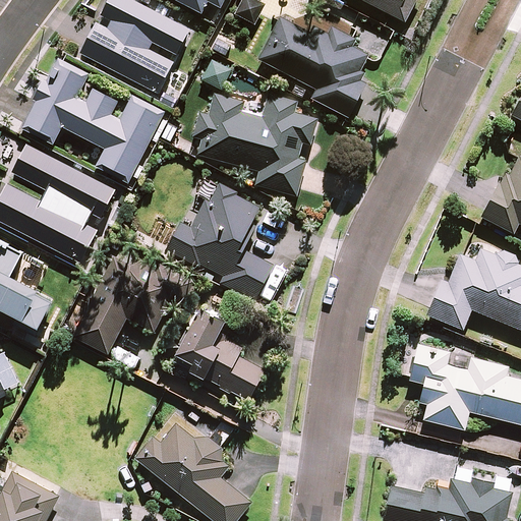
[(97,23),(80,54),(157,94),(173,63),(150,50),(153,44),(177,56),(191,30),(133,0),(108,0),(100,16),(111,21),(107,29),(97,23)]
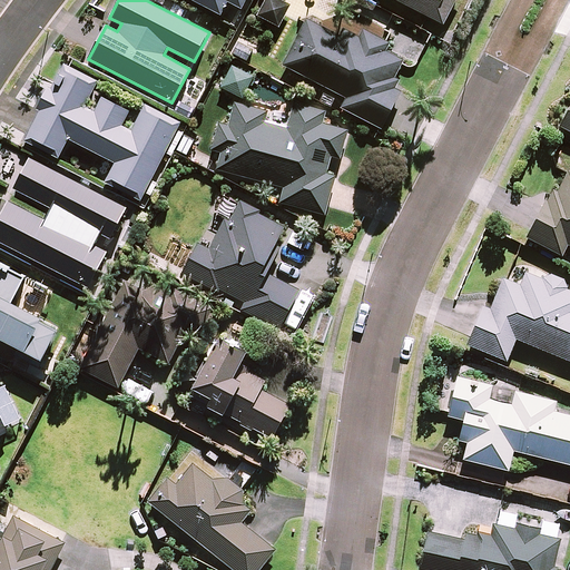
[(189,0),(220,17),(227,3),(242,10),(246,0),(189,0)]
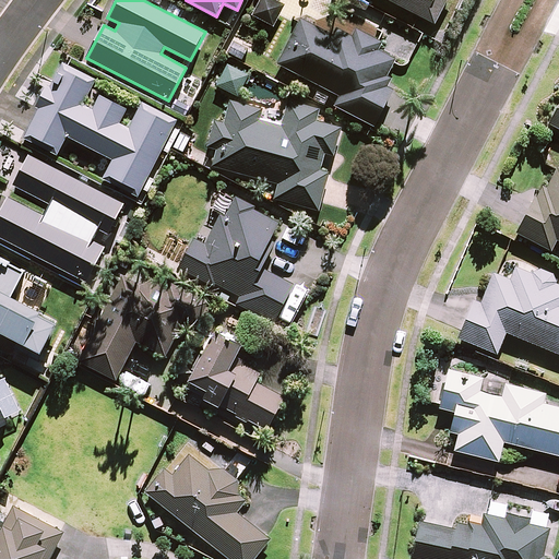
[(283,8),(269,0),(261,0),(252,15),(271,27),(283,8)]
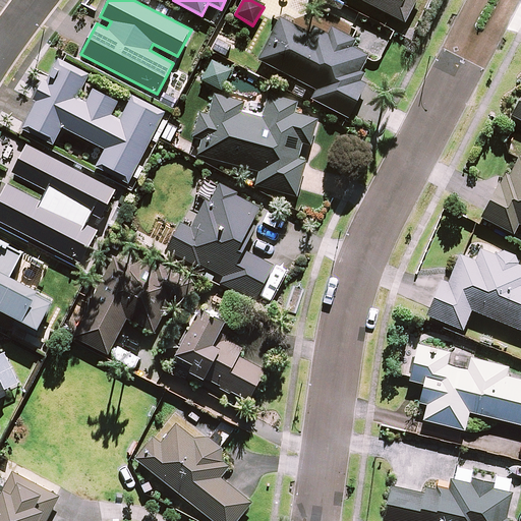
[(359,0),(403,22),(414,0),(359,0)]
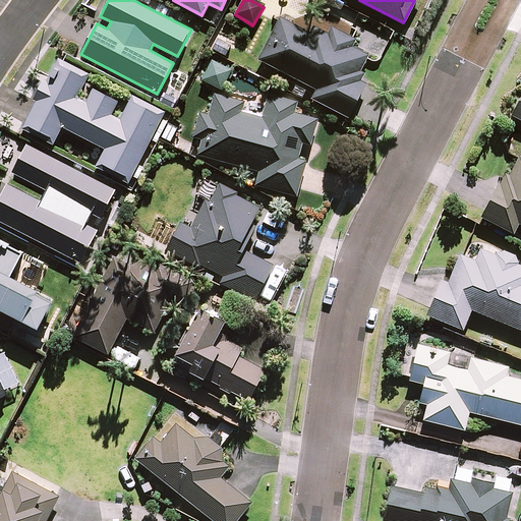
[(365,82),(356,77),(366,59),(375,63),(389,37),(340,11),(334,22),(324,17),(314,36),(281,18),(258,60),(315,90),(311,99),(348,118),(365,82)]
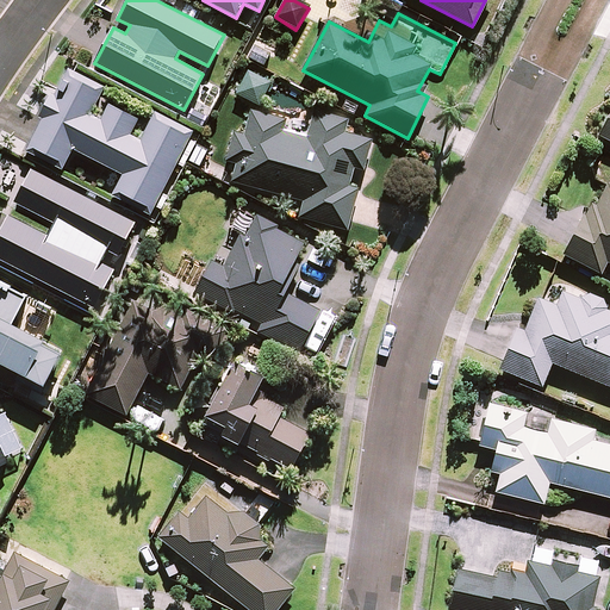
[(274,55),(255,44),(247,60),(266,69),(274,55)]
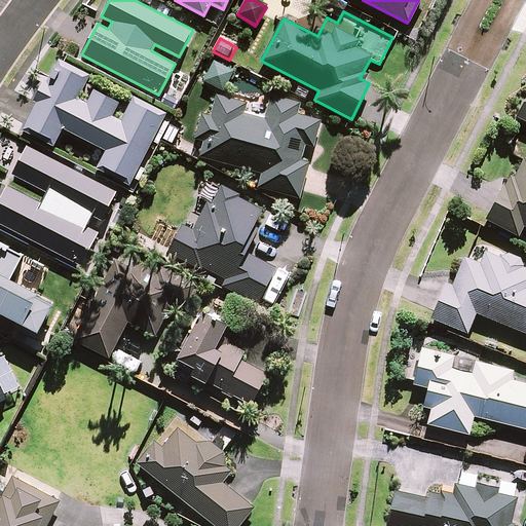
[(233,72),(213,62),(202,81),(222,91),(233,72)]
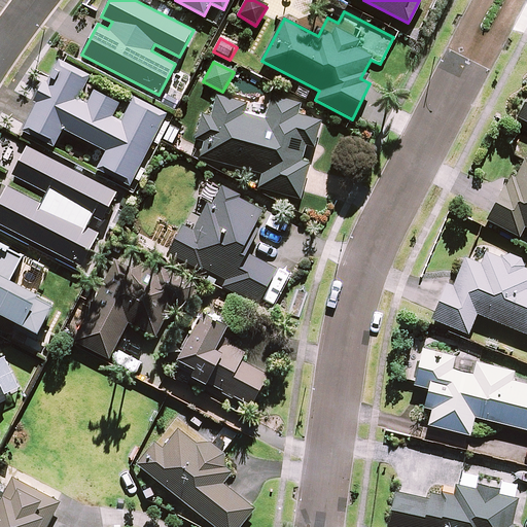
[(86,80),(61,68),(46,96),(41,93),(24,127),(56,142),(62,129),(106,151),(99,165),(132,181),(163,118),(131,103),(128,108),(95,92),(88,105),(77,100),(86,80)]
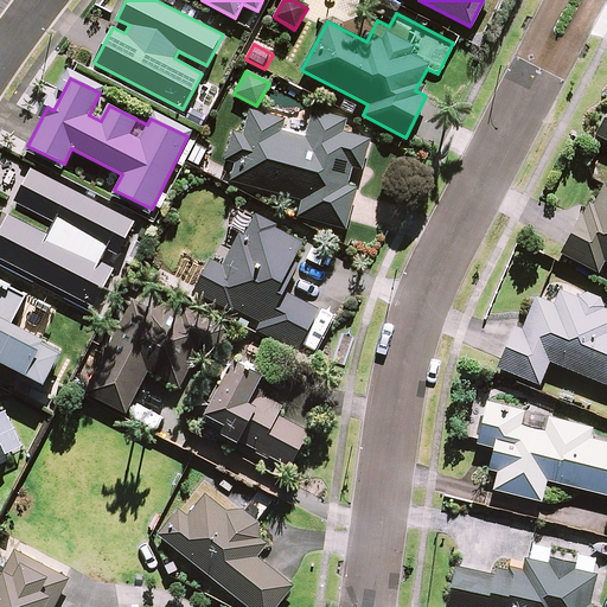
[(345,120),(313,110),(305,139),(282,132),(285,121),(249,112),(243,135),(232,133),(224,160),(236,164),(230,180),(302,200),(298,216),(345,229),(356,189),(346,186),(352,166),(362,168),(370,138),(343,131),(345,120)]
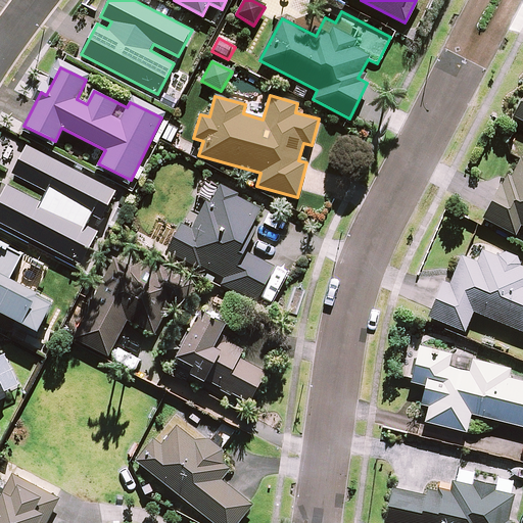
[(522,97),(513,116),(522,122),(522,97)]
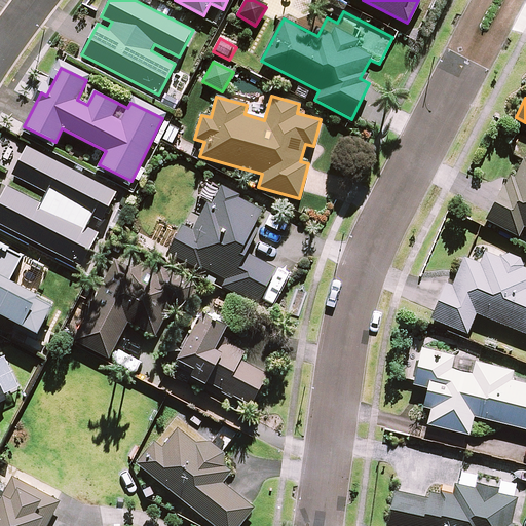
[(7,185),(0,198),(0,223),(81,266),(99,233),(87,227),(92,217),(101,221),(116,192),(27,147),(12,175),(47,193),(42,203),(7,185)]
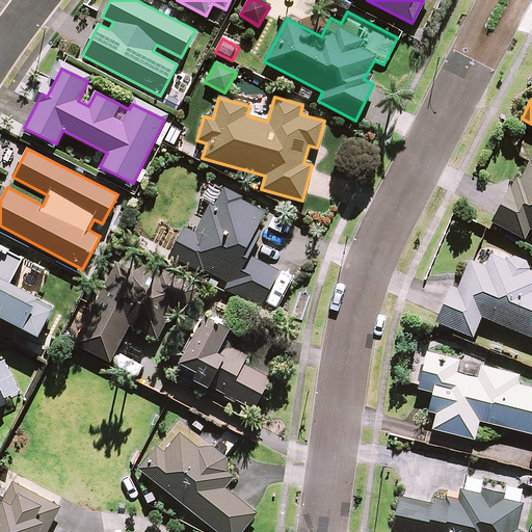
[(531,160),(530,160),(519,182),(514,179),(491,222),(524,239),(529,228),(531,229),(531,160)]
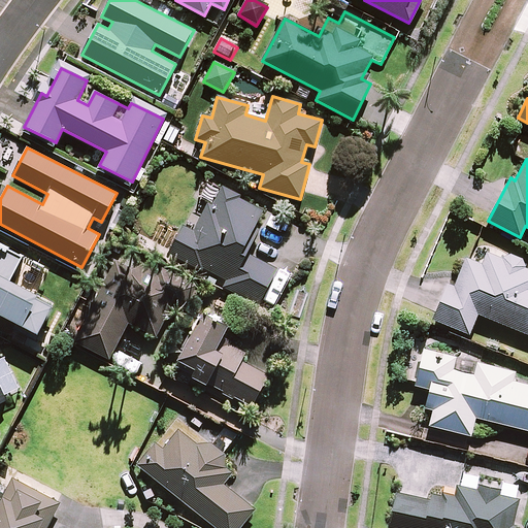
[(262,211),(206,182),(184,227),(169,254),(223,282),(220,287),(257,306),(275,269),(246,254),(258,232),(253,230),(262,211)]
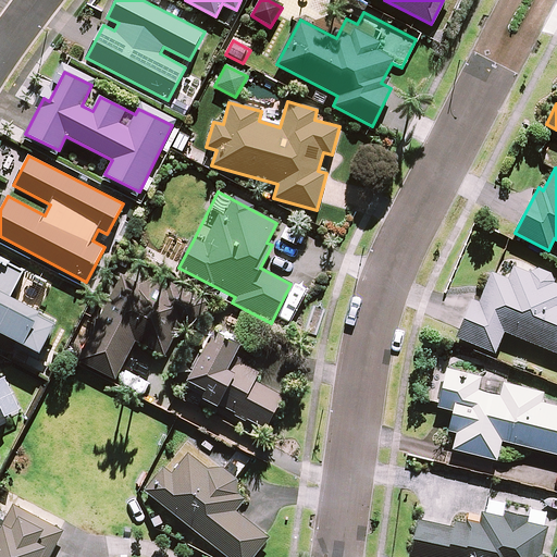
[(51,285),(0,259),(0,331),(41,353),(57,322),(37,312),(51,285)]
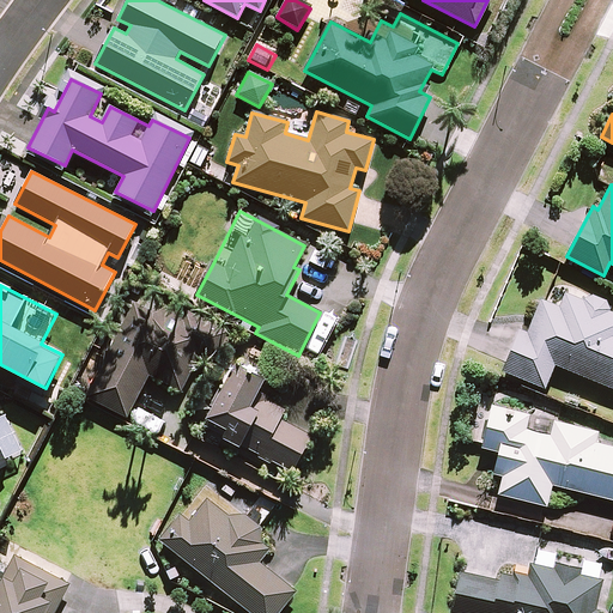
[(612,313),(564,293),(559,308),(540,301),(526,335),(519,332),(502,371),(545,388),(554,365),(612,388),(612,313)]
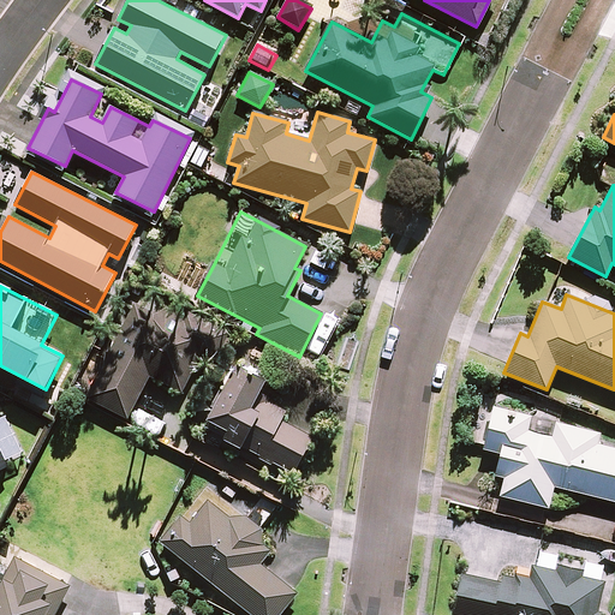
[(126,422),(150,377),(180,393),(207,342),(177,327),(175,330),(133,308),(84,400),(126,422)]
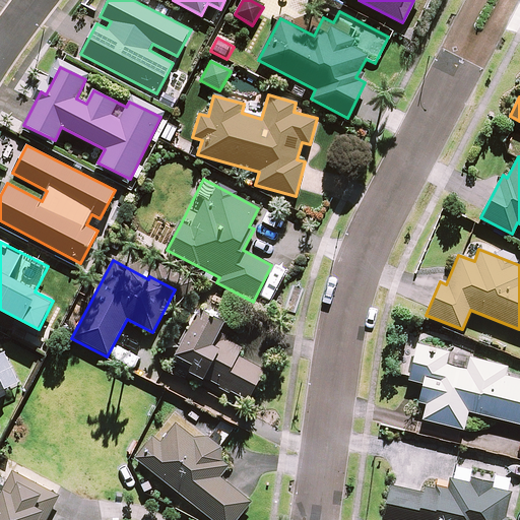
[(176,353),(193,362),(187,374),(243,400),(259,368),(230,353),(240,332),(223,325),(226,320),(198,306),(176,353)]
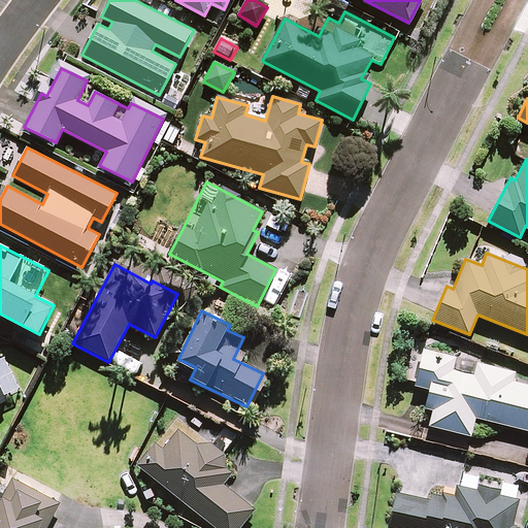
[(456,358),(423,350),(414,386),(429,390),(425,406),(433,409),(429,426),(470,436),(474,418),(527,430),(527,385),(512,382),(514,373),(476,364),(473,376),(452,370),(456,358)]
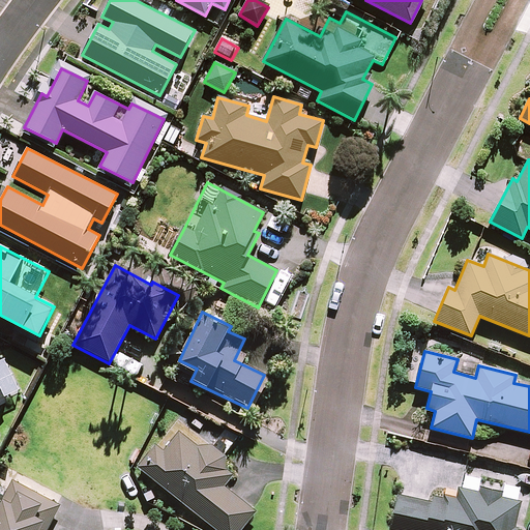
[(0,405),(7,402),(5,396),(20,390),(3,358),(0,359),(0,405)]
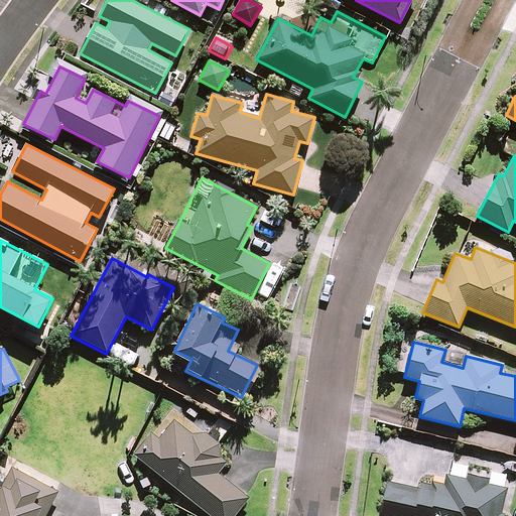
[(161,439),(151,431),(132,455),(210,515),(235,515),(251,497),(219,472),(226,463),(219,458),(225,450),(200,430),(196,435),(176,420),(161,439)]
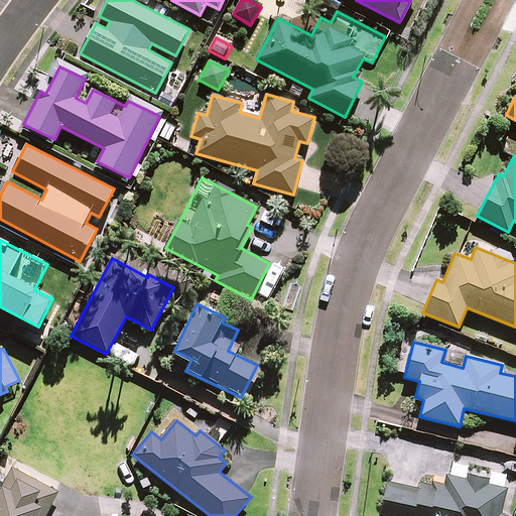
[(467,467),(452,463),(446,486),(421,481),(420,489),(386,482),(379,515),(500,515),(509,477),(491,473),(489,481),(465,475),(467,467)]
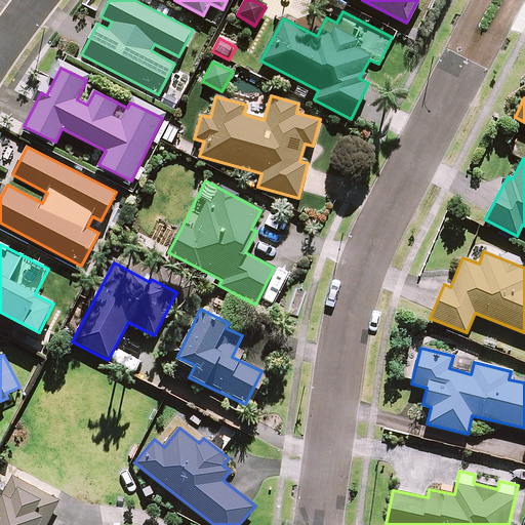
[(44,524),(58,500),(11,476),(0,497),(0,524),(44,524)]
